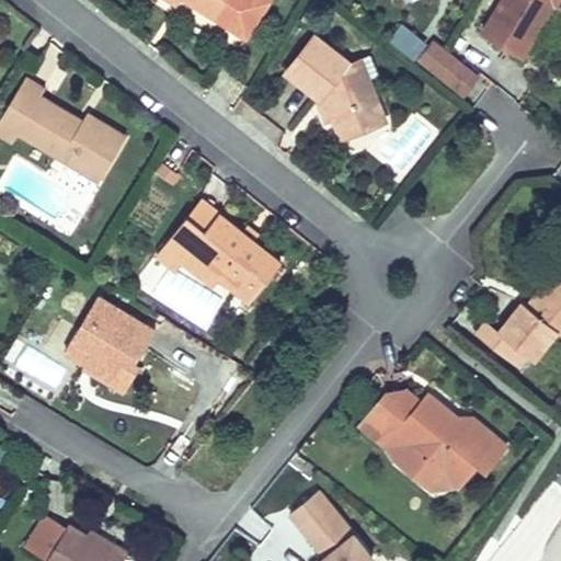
[(266,0),(171,0),(175,2),(176,0),(189,0),(248,37),(270,1),(266,0)]
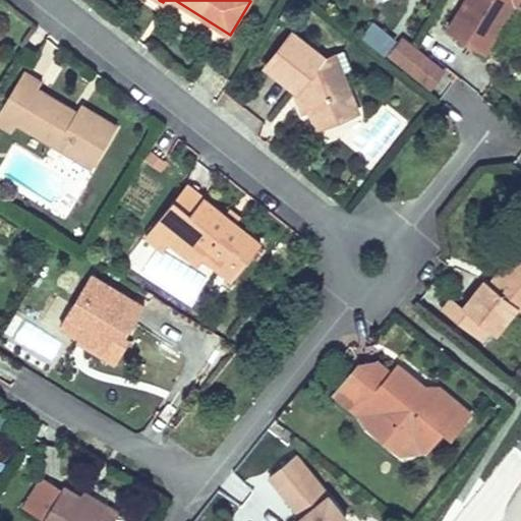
[(520,7),(520,0),(465,0),(449,29),(485,52),(515,3),(520,7)]
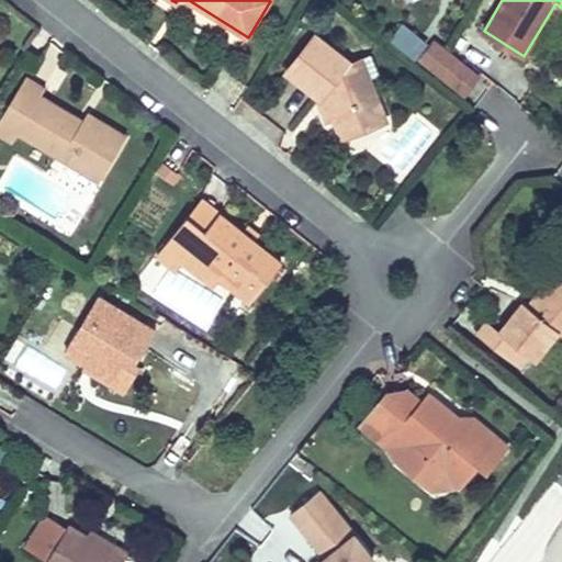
[(414,63),(428,44),(402,23),(388,42),(414,63)]
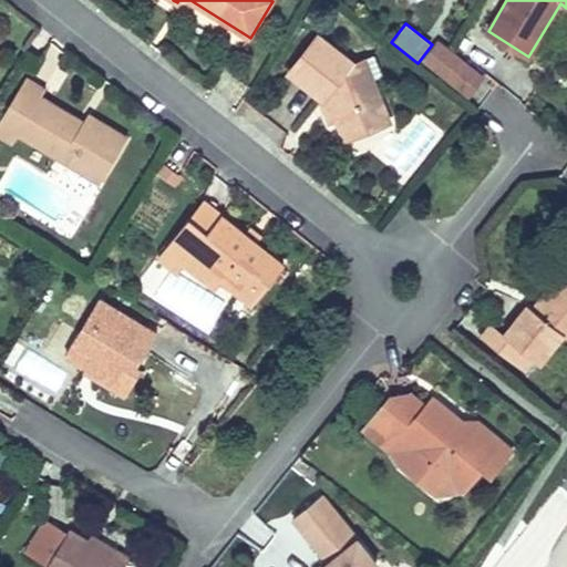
[(331,102),(337,116),(346,138),(389,122),(372,79),(383,75),(374,53),(352,62),(319,35),(290,72),(323,98),(333,94),(336,101),(331,102)]
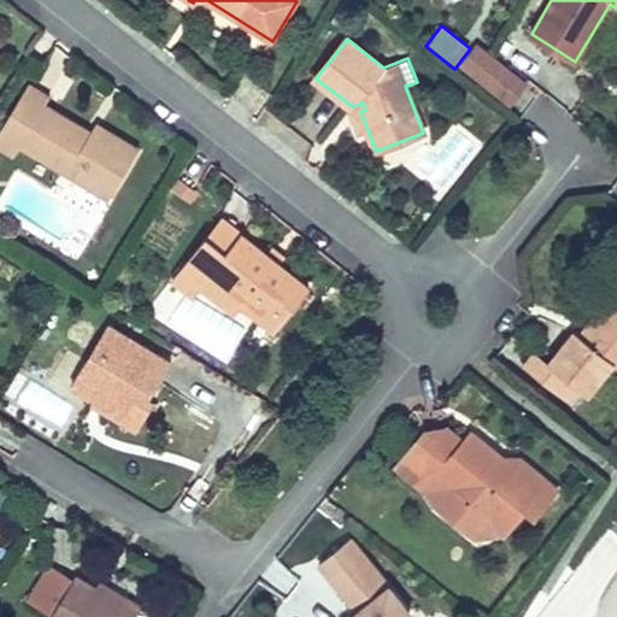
[(528,84),(476,43),(456,69),(507,110),(528,84)]
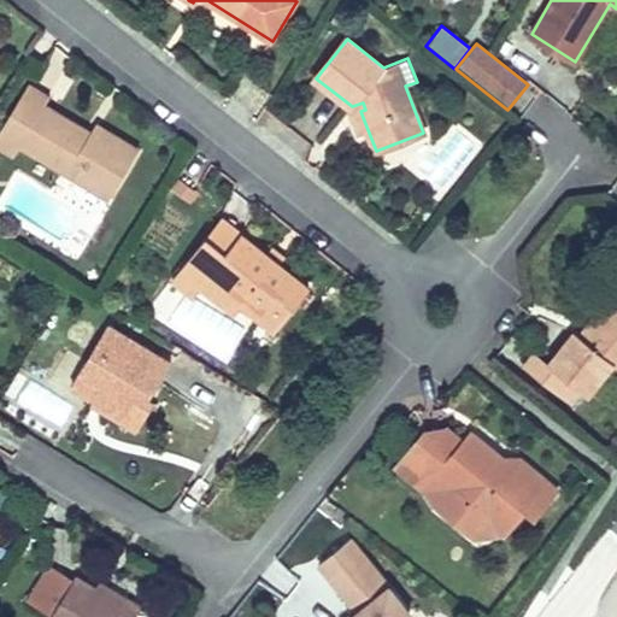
[(72,134),(77,125),(46,106),(50,99),(30,87),(0,135),(0,151),(13,159),(19,150),(109,204),(135,160),(117,148),(122,140),(99,127),(93,135),(88,144),(72,134)]
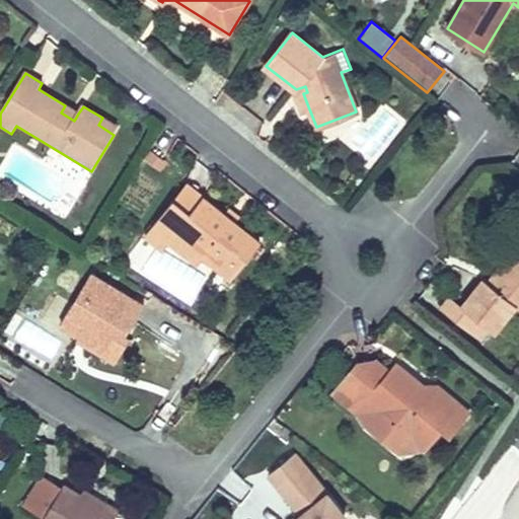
[(302,108),(308,106),(303,93),(307,92),(305,86),(296,89),(295,90),(302,108)]
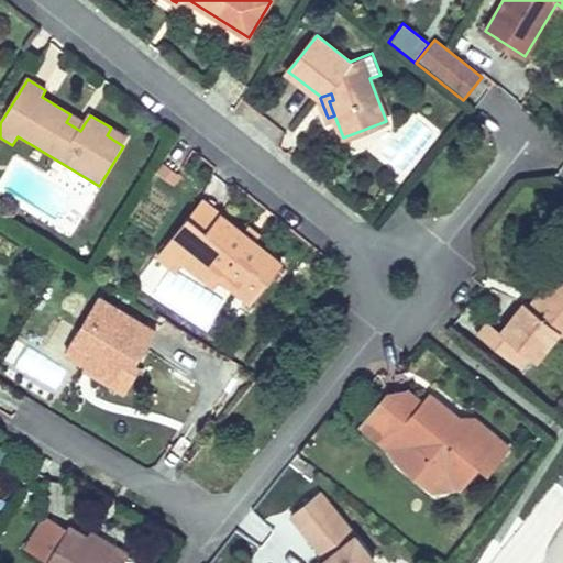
[(85,123),(70,114),(66,122),(80,131),(85,123)]
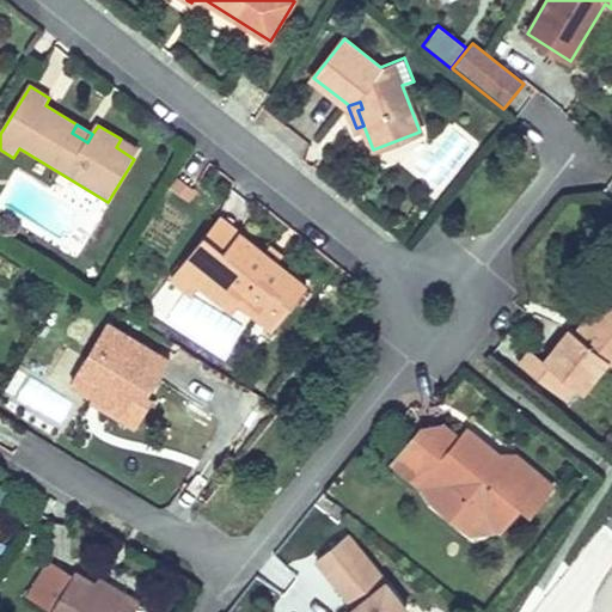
[(139,151),(121,139),(116,147),(134,159),(139,151)]
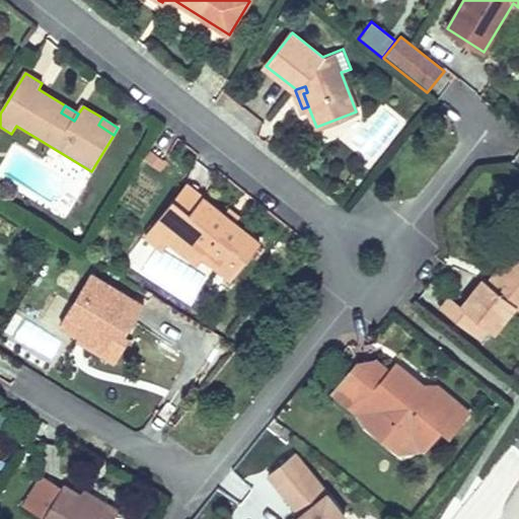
[(187,182),(174,198),(192,211),(203,196),(187,182)]
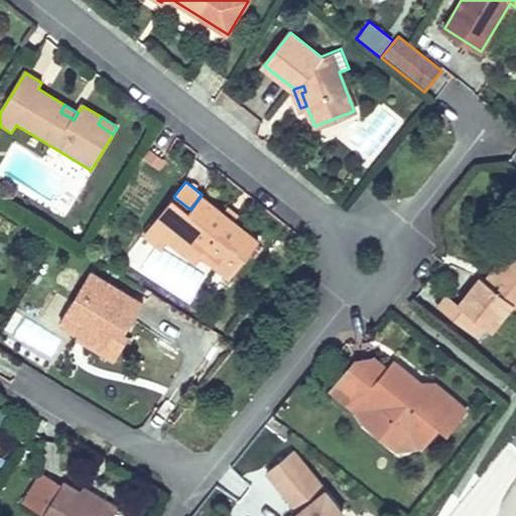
[(175,230),(204,253),(231,275),(259,240),(202,195),(190,210),(173,197),(154,220),(172,234),(175,230)]
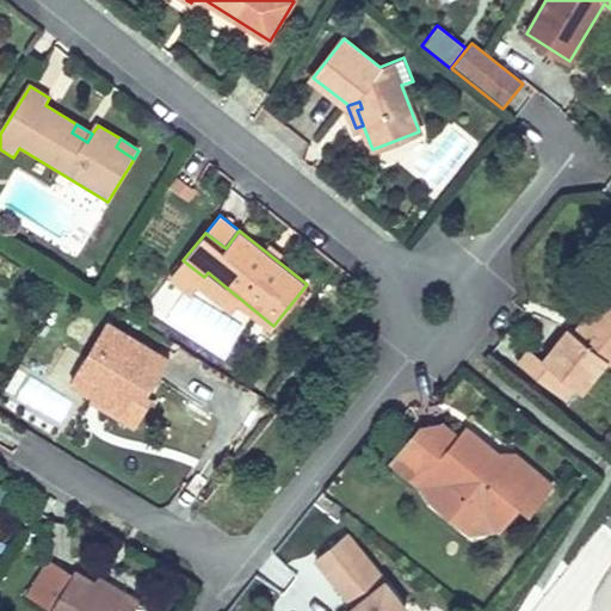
[(234,308),(241,300),(208,272),(204,277),(183,260),(172,275),(193,290),(199,282),(234,308)]
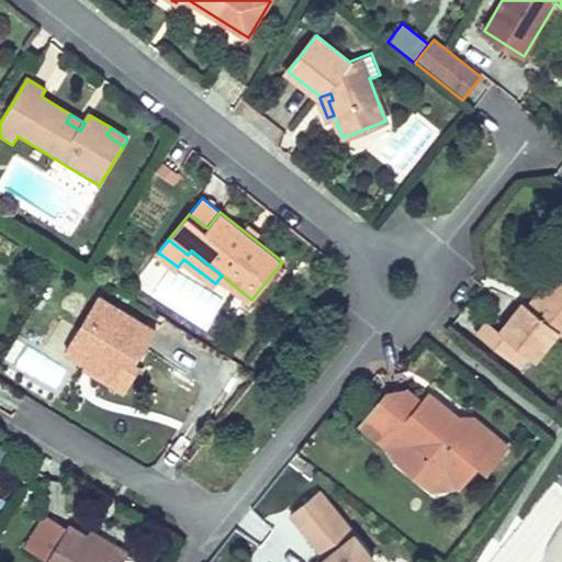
[(554,272),(528,305),(535,311),(561,278),(554,272)]
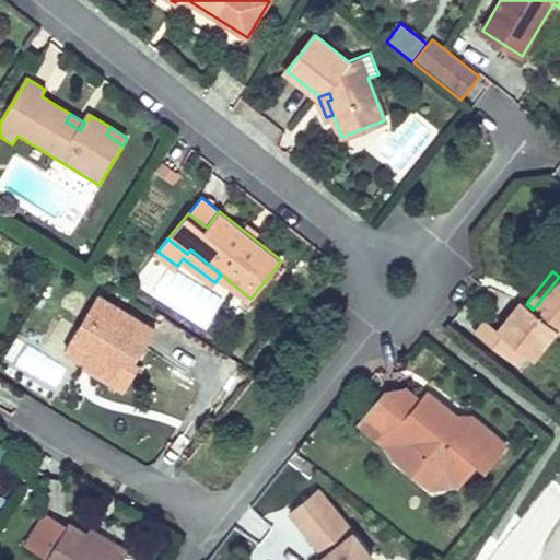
[(559,331),(559,277),(533,310),(526,304),(522,301),(499,329),(502,333),(492,346),(518,366),(529,354),(534,358),(557,329),(559,331)]
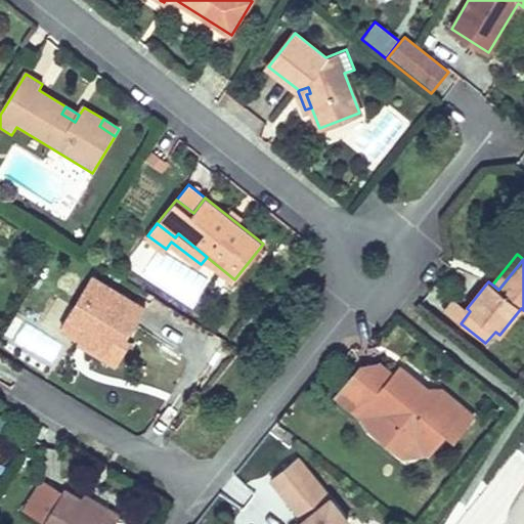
[(117,336),(125,341),(145,309),(92,276),(61,326),(81,338),(82,339),(84,334),(92,340),(90,344),(105,353),(117,336)]
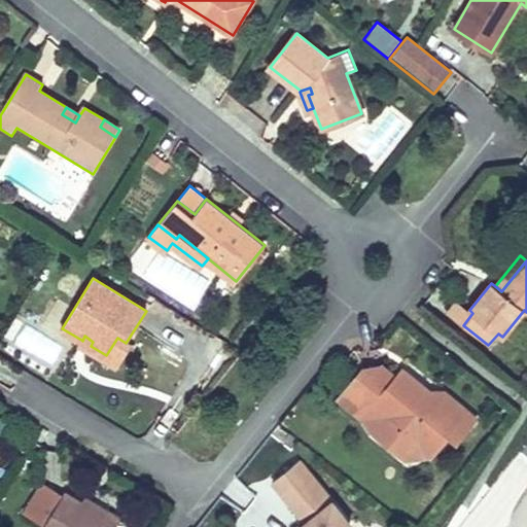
[(448,313),(463,325),(472,313),(469,310),(457,301),(448,313)]
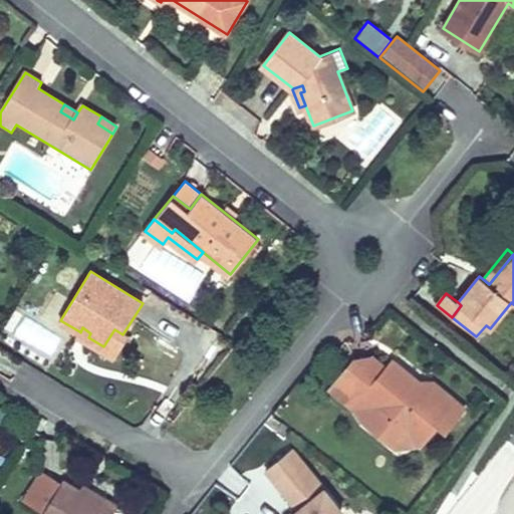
[(127,337),(122,334),(114,329),(103,346),(88,337),(90,333),(82,327),(80,332),(79,331),(76,336),(114,359),(127,337)]
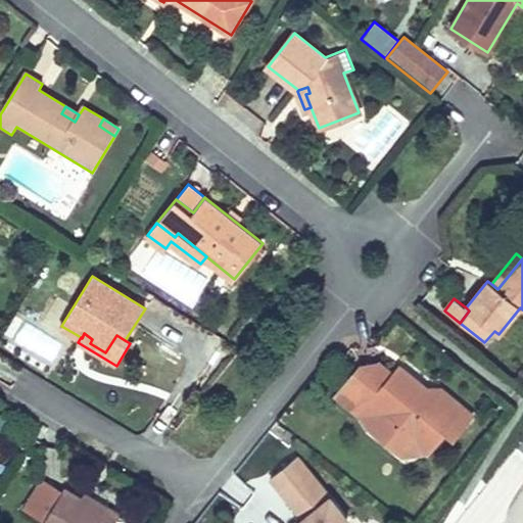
[(427,387),(400,366),(393,374),(380,364),(362,365),(336,395),(361,415),(360,415),(370,427),(403,455),(422,454),(426,448),(430,450),(444,432),(453,438),(473,414),(441,387),(427,387)]
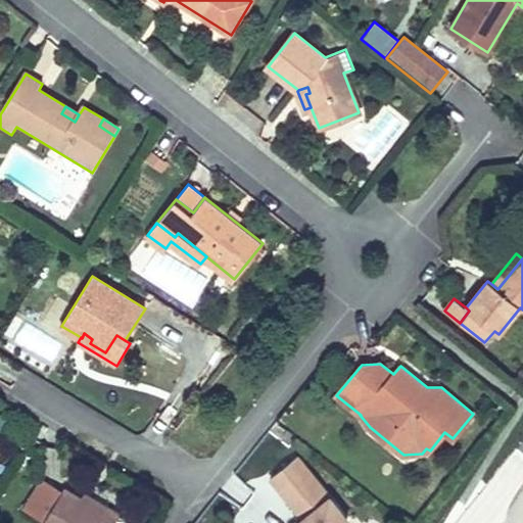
[(0,414),(0,442),(14,421),(1,413),(0,414)]
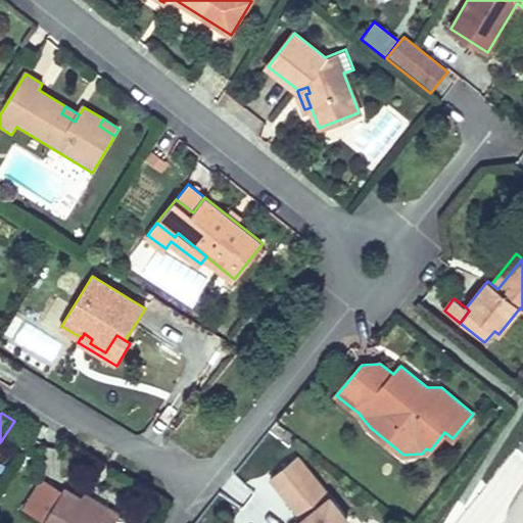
[(342,522),(348,519),(297,456),(271,477),(303,518),(300,521),(300,522),(342,522)]
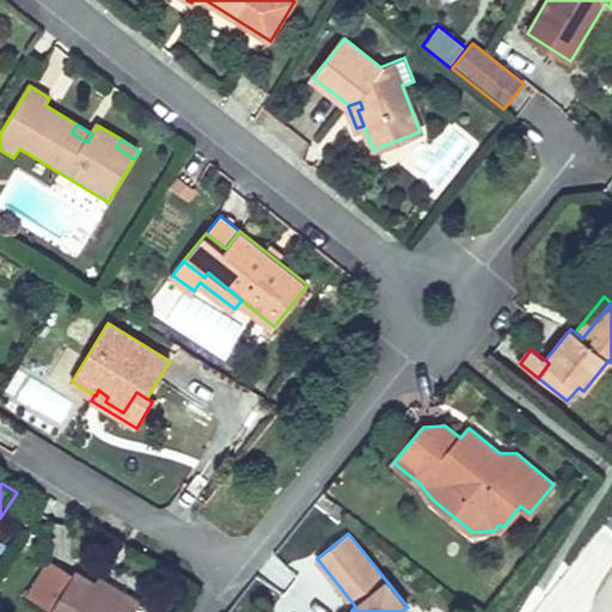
[(74,574),(50,560),(28,595),(51,610),(74,574)]
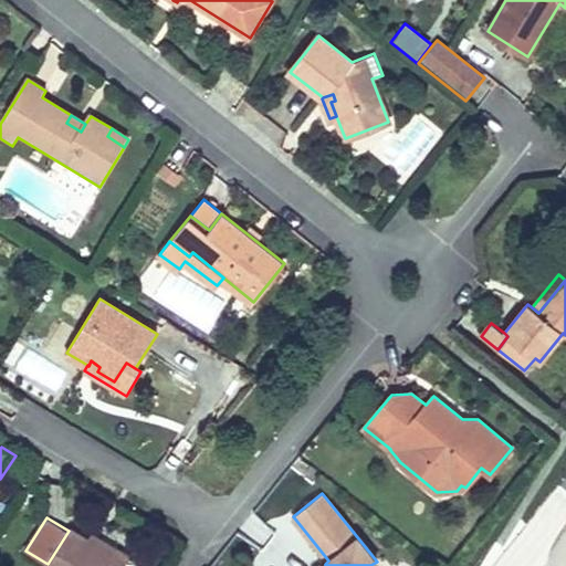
[(123,551),(129,537),(109,527),(103,541),(123,551)]
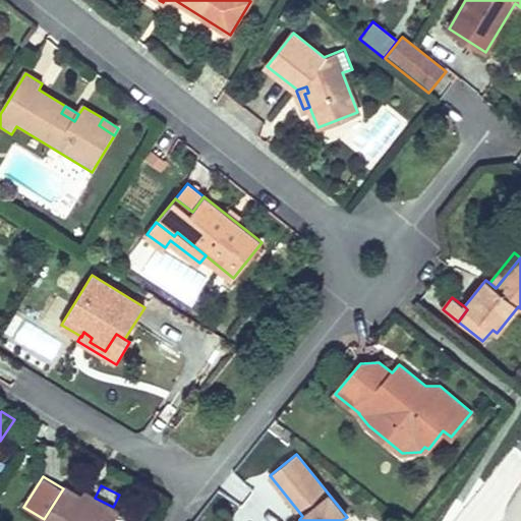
[(102,510),(81,498),(64,486),(63,488),(44,519),(43,520),(114,520),(119,513),(106,505),(102,510)]
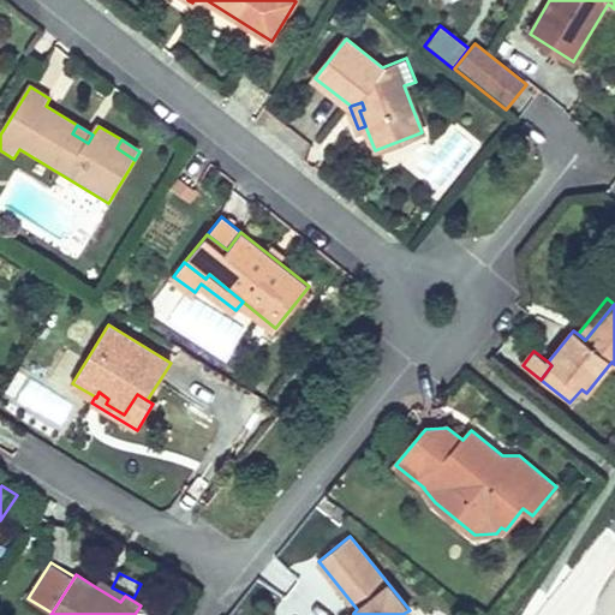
[(100,581),(96,587),(120,602),(125,596),(100,581)]
